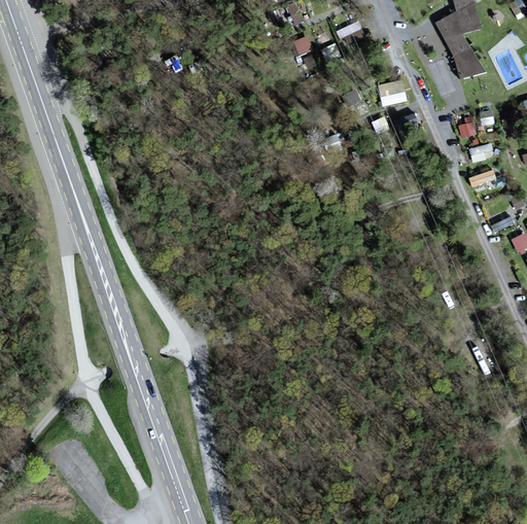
[(485,74),(465,37),(483,33),(473,0),(457,0),(453,1),(456,15),(436,27),(455,57),(462,80),(485,74)]
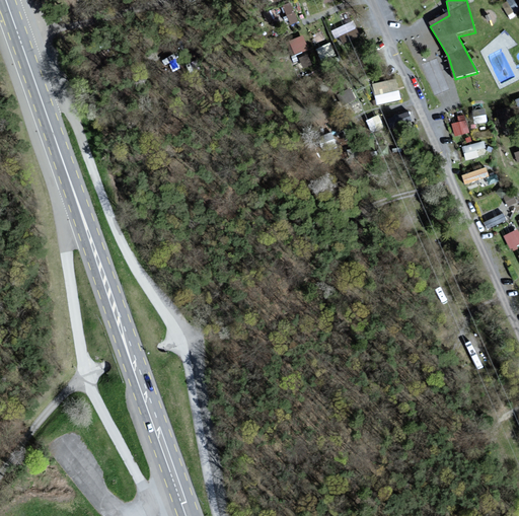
[(513,0),(508,0),(501,4),(507,15),(518,9),(513,0)]
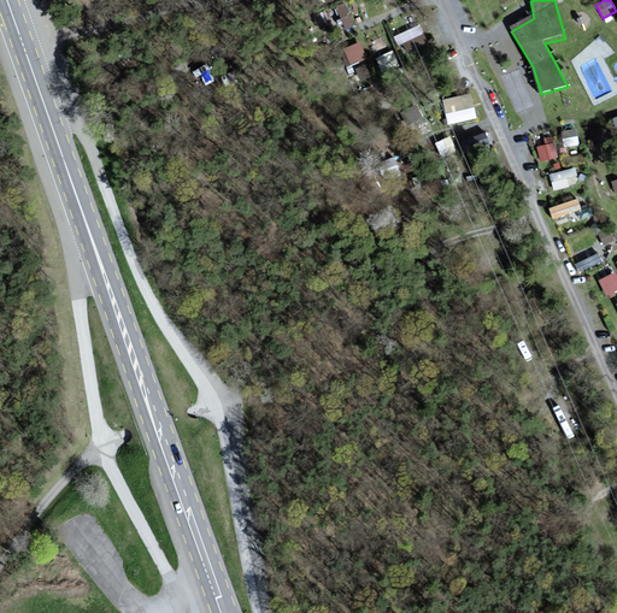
[(346,4),(335,10),(345,30),(356,24),(346,4)]
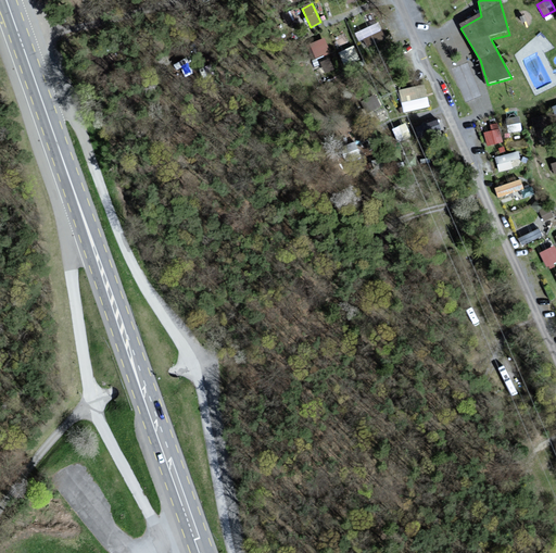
[(370,67),(391,58),(376,23),(354,32),(370,67)]
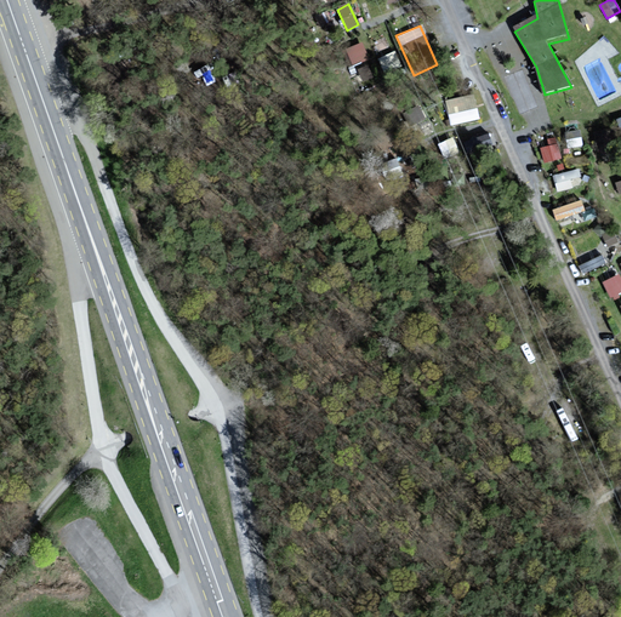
[(345,49),(353,67),(369,60),(362,41),(345,49)]
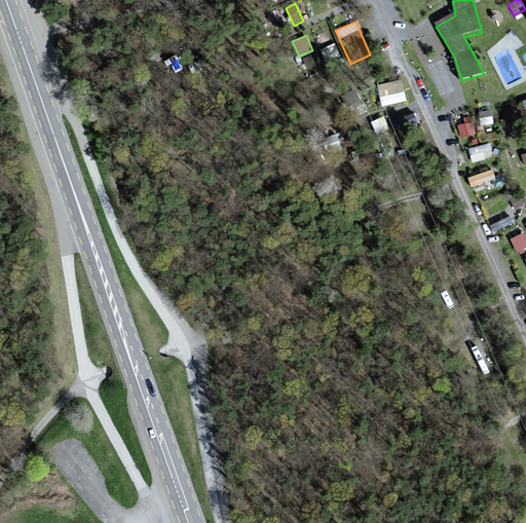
[(320,49),(325,62),(339,54),(333,43),(320,49)]
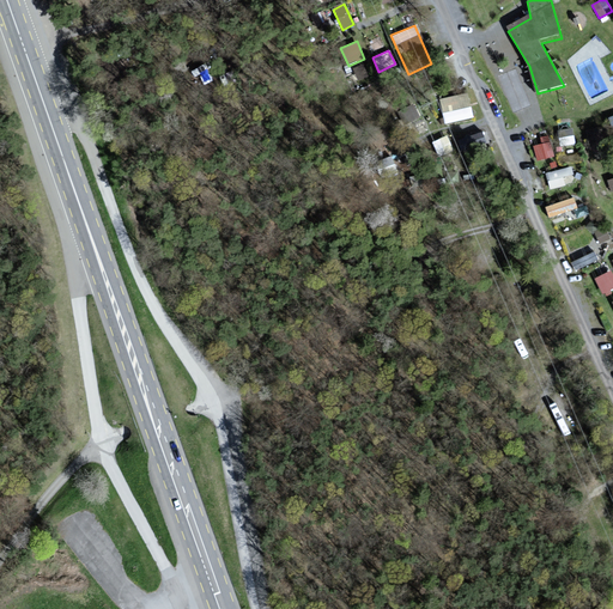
[(362,65),(352,68),(357,81),(368,77),(362,65)]
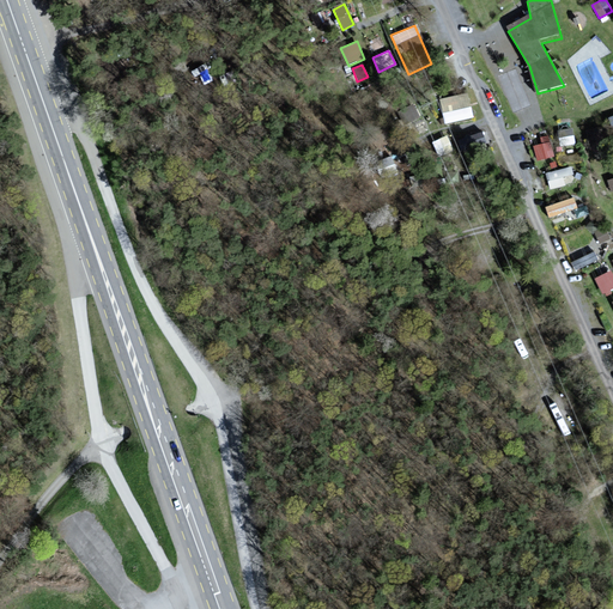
[(438,99),(444,125),(473,119),(467,93),(438,99)]
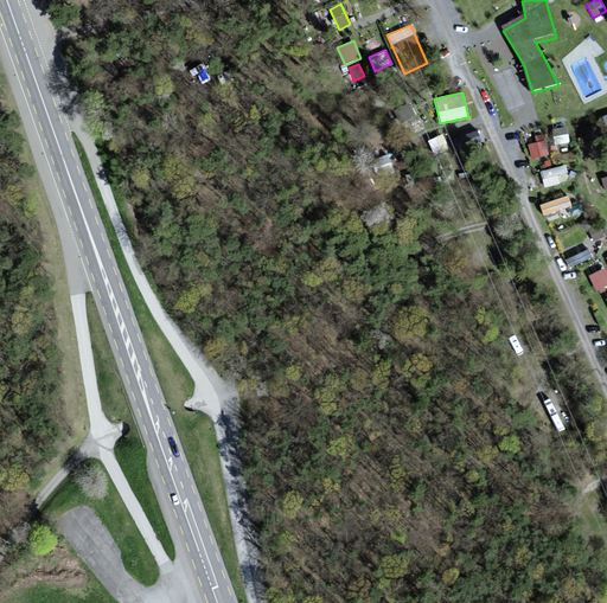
[(402,124),(415,116),(407,103),(395,111),(402,124)]
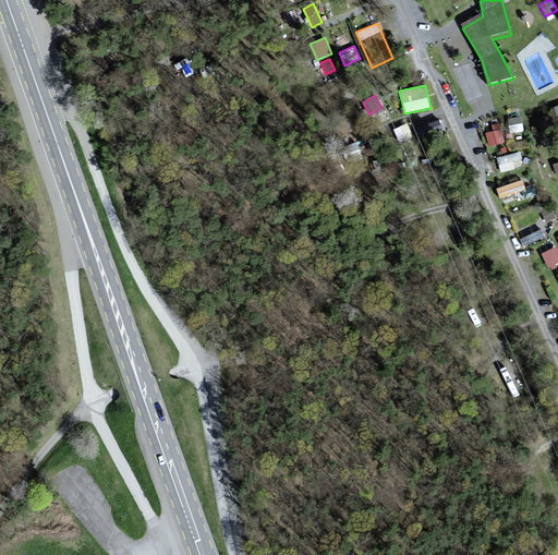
[(519,110),(508,111),(509,127),(521,125),(519,110)]
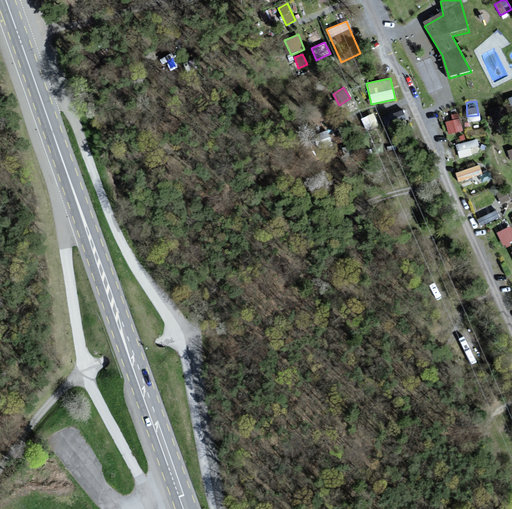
[(403,111),(392,115),(396,128),(407,124),(403,111)]
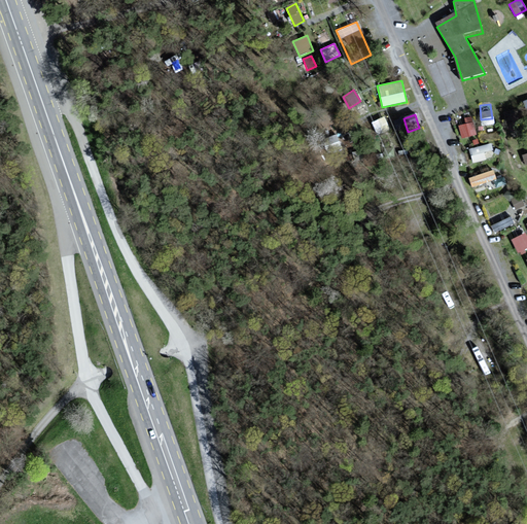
[(470,116),(456,120),(460,139),(476,135),(470,116)]
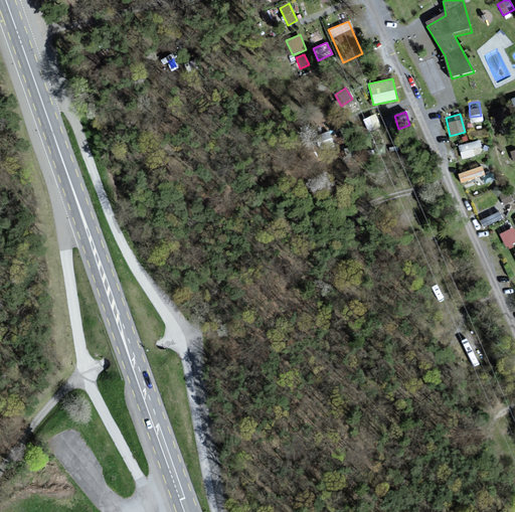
[(364,118),(367,131),(380,128),(376,115),(364,118)]
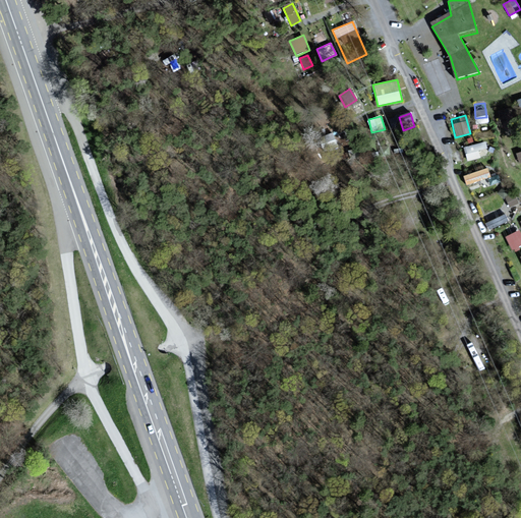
[(484,142),(463,147),(466,161),(487,156),(484,142)]
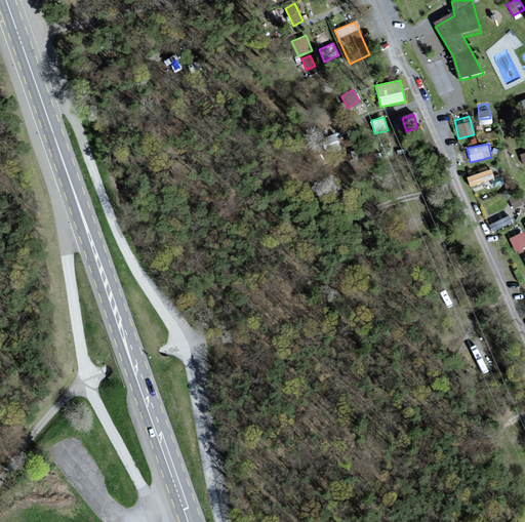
[(491,169),(466,177),(470,187),(494,178),(491,169)]
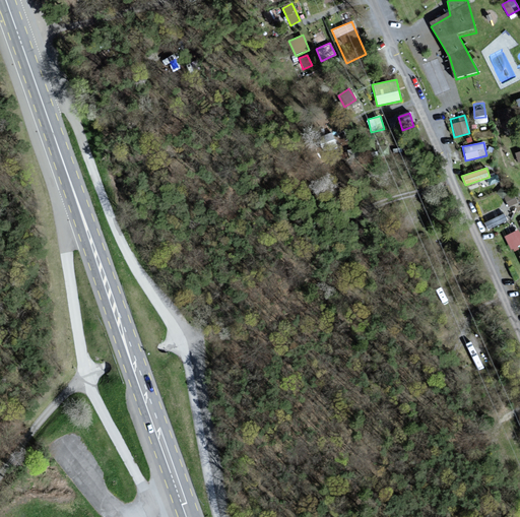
[(504,213),(483,222),(486,230),(507,221),(504,213)]
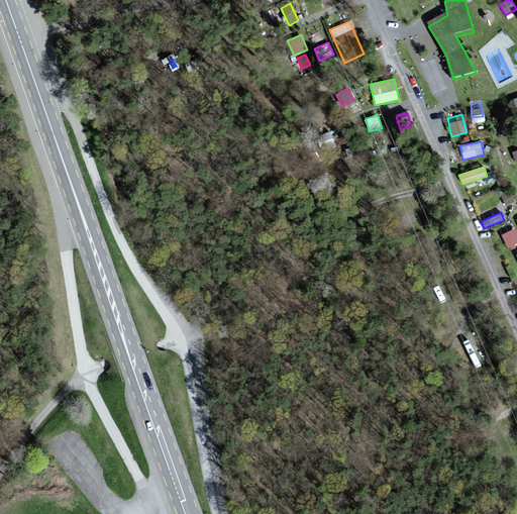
[(516,233),(514,228),(500,235),(509,249),(516,244),(516,233)]
